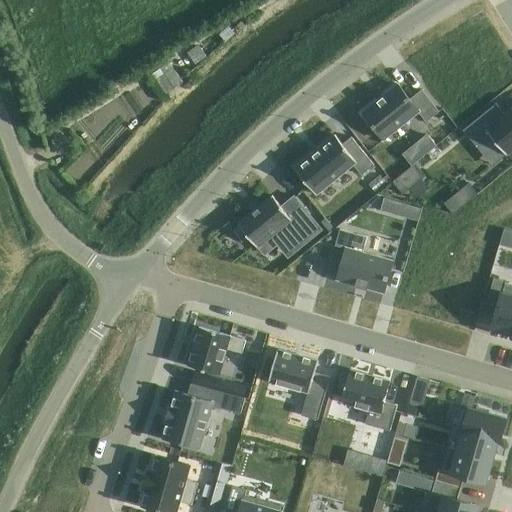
[(228,29),(219,36),(225,43),(234,36),(228,29)]
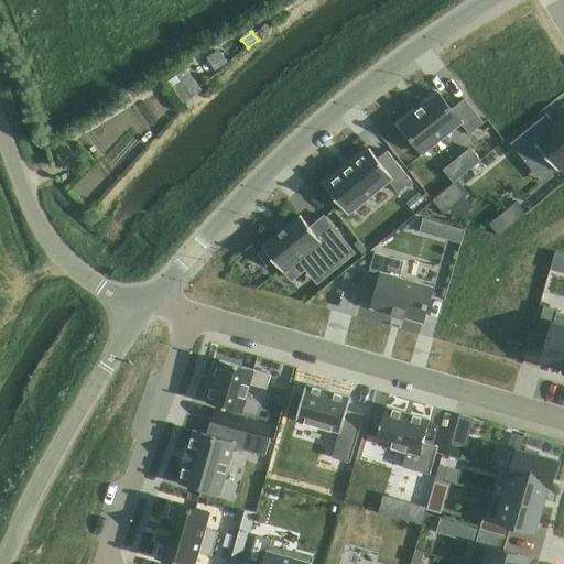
[(218,52),(205,61),(214,75),(228,67),(218,52)]
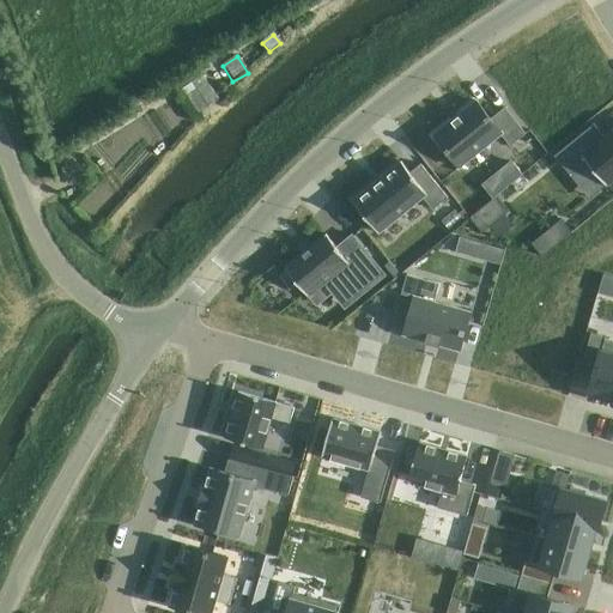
[(204,77),(183,91),(199,115),(219,102),(204,77)]
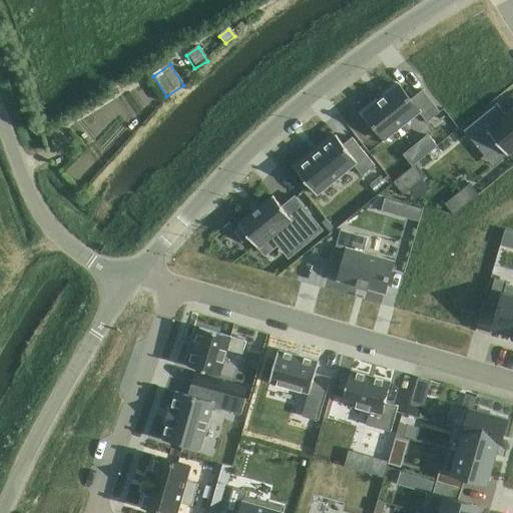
[(399,82),(362,112),(385,140),(420,111),(428,121),(440,110),(423,88),(411,98),(399,82)]
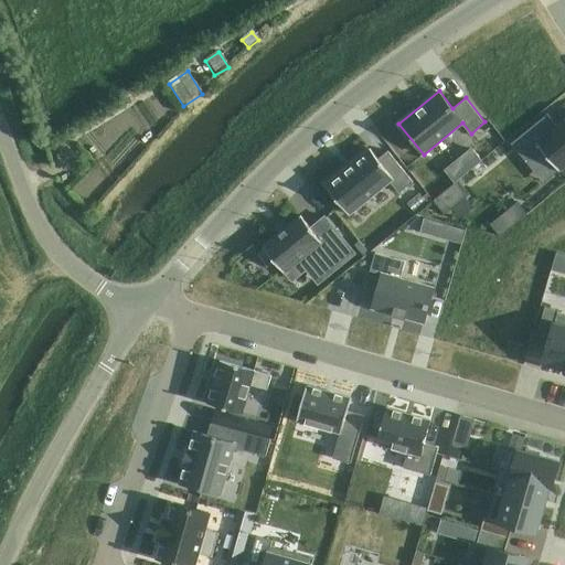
[(547,114),(511,144),(528,163),(544,150),(561,171),(564,167),(564,119),(557,125),(547,114)]
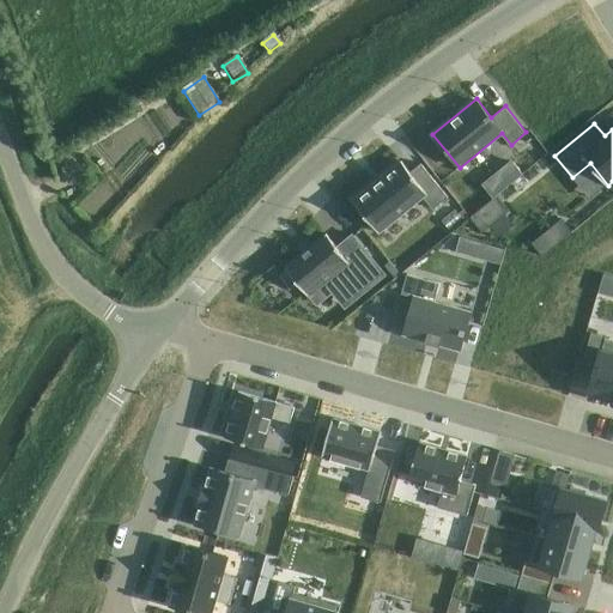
[(511,159),(502,168),(513,182),(523,174),(511,159)]
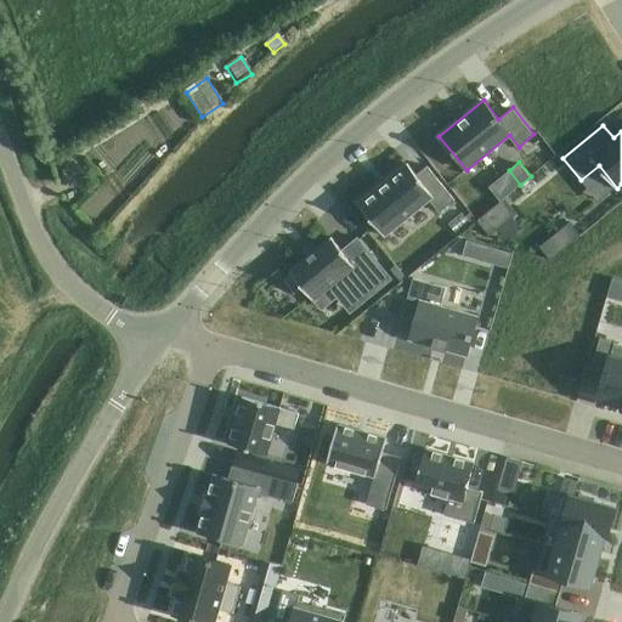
[(407,164),(357,203),(384,236),(430,199),(440,213),(456,201),(428,167),(417,175),(407,164)]
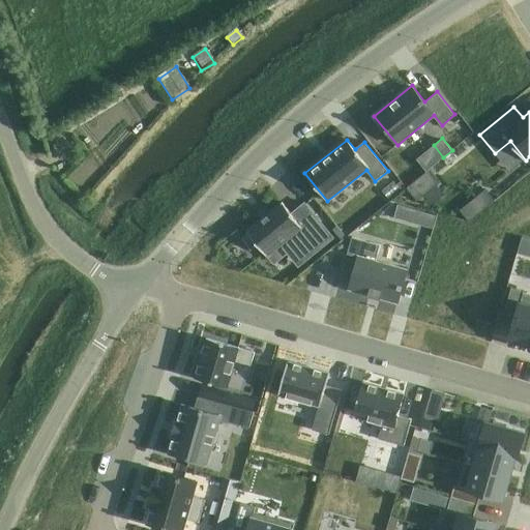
[(427,171),(406,187),(416,201),(439,182),(429,169),(427,171)]
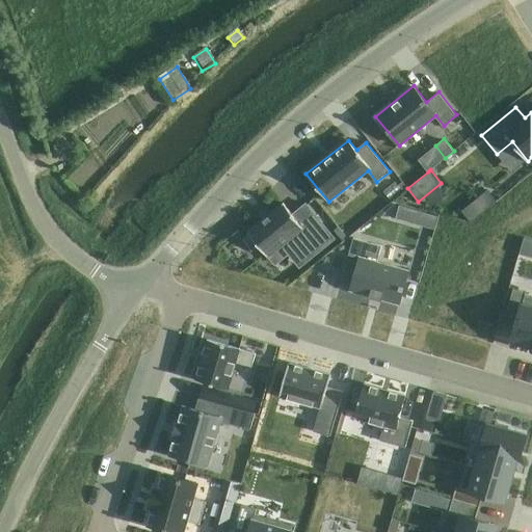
[(487,190),(461,211),(471,222),(497,202),(487,190)]
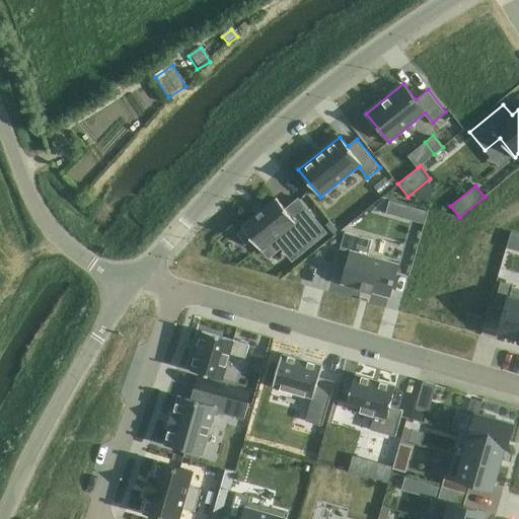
[(243,229),(237,234),(245,244),(252,239),(262,250),(283,233),(300,254),(326,232),(299,198),(285,209),(276,198),(241,226),(243,229)]
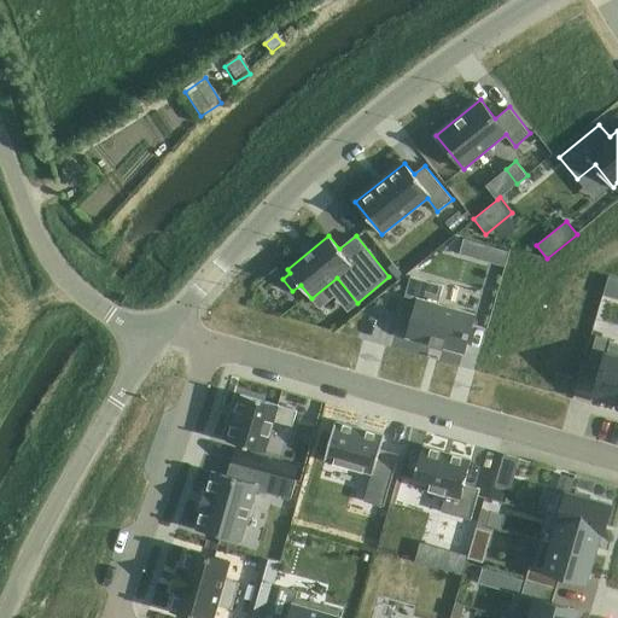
[(494,248),(489,262),(503,266),(508,251),(494,248)]
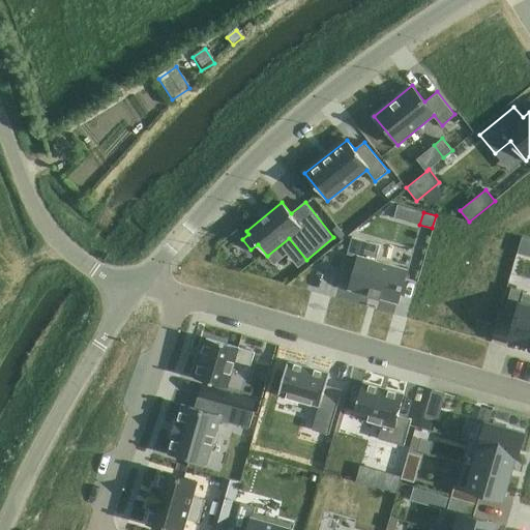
[(352,237),(347,255),(358,258),(349,289),(396,303),(406,270),(375,261),(380,245),(352,237)]
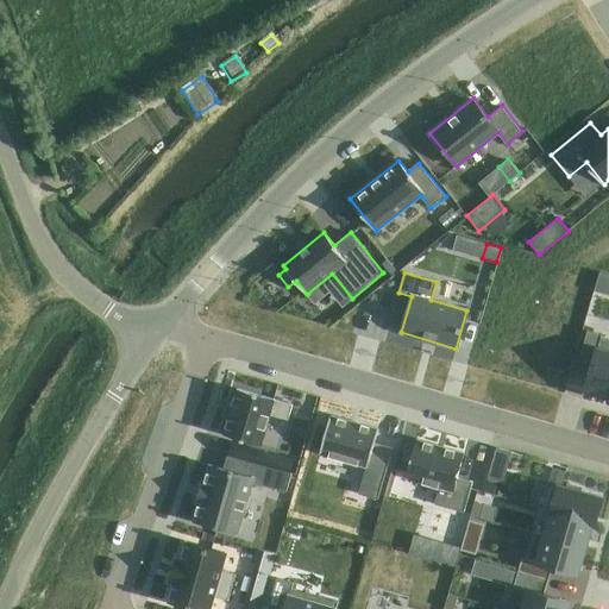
[(588,330),(579,360),(592,364),(585,389),(608,396),(608,339),(601,338),(602,334),(588,330)]
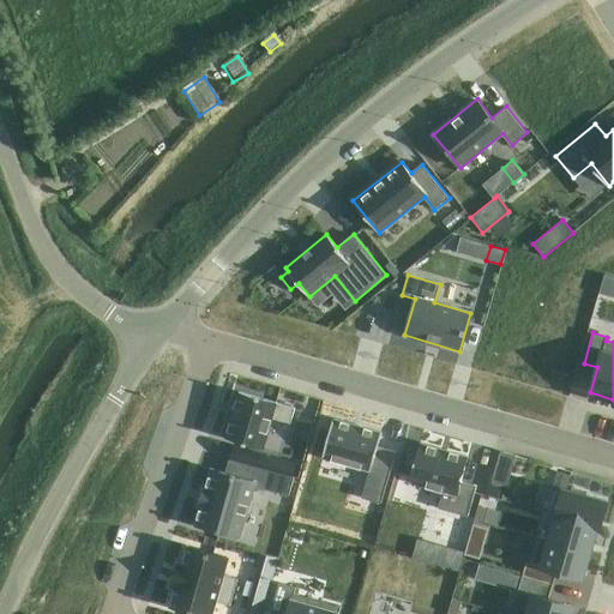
[(239,391),(226,438),(264,449),(272,419),(290,423),(295,408),(277,403),(277,402),(239,391)]
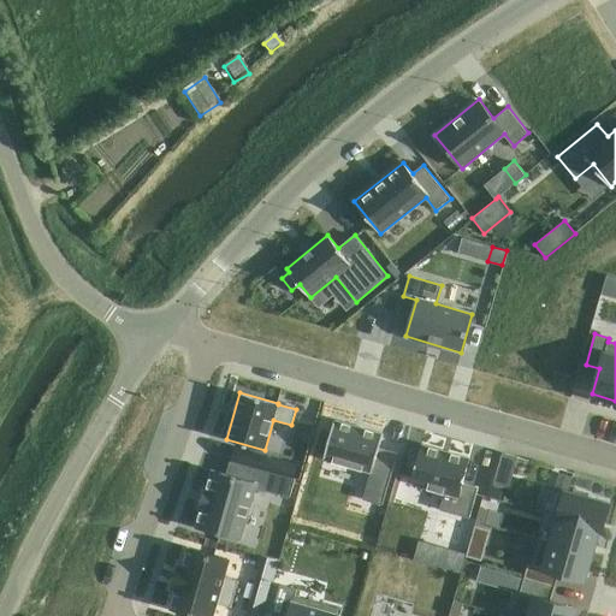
[(335,420),(324,458),(371,472),(362,499),(383,504),(396,458),(378,454),(383,433),(335,420)]
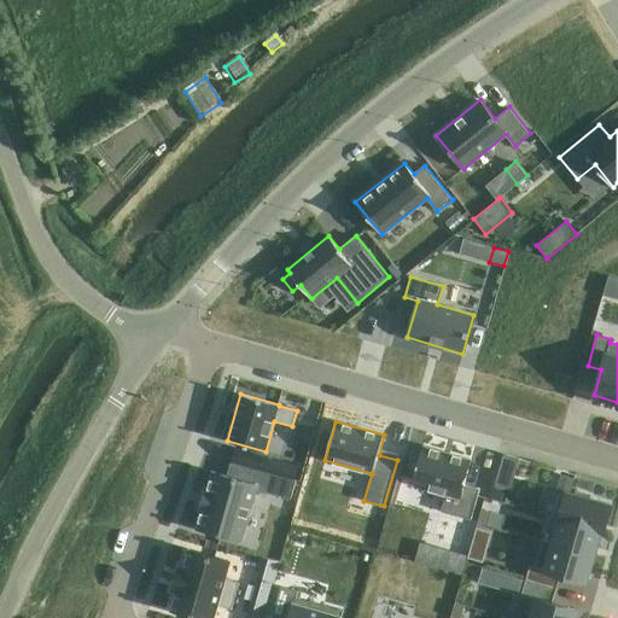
[(421,447),(412,484),(445,494),(441,512),(471,520),(479,489),(465,484),(471,461),(421,447)]
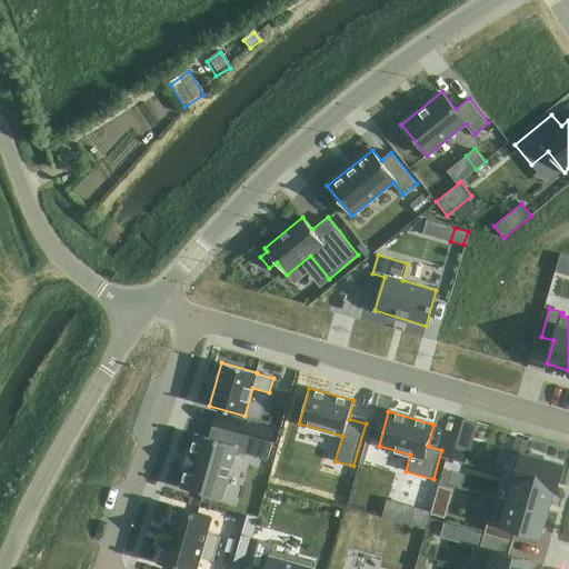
[(217,413),(213,426),(247,435),(250,422),(217,413)]
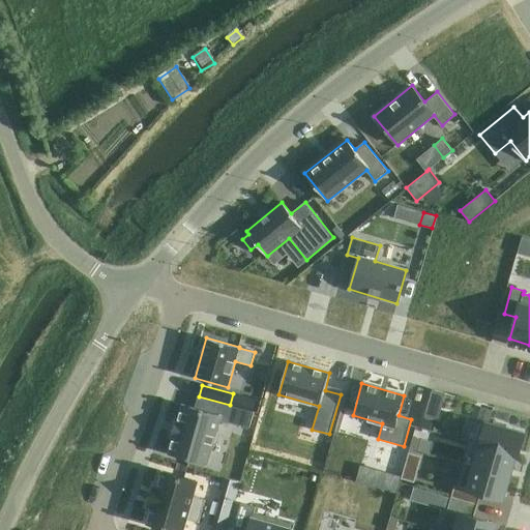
[(174,436),(169,452),(207,464),(219,419),(249,428),(254,412),(230,405),(199,396),(196,408),(183,405),(178,421),(176,421),(173,435),(174,436)]
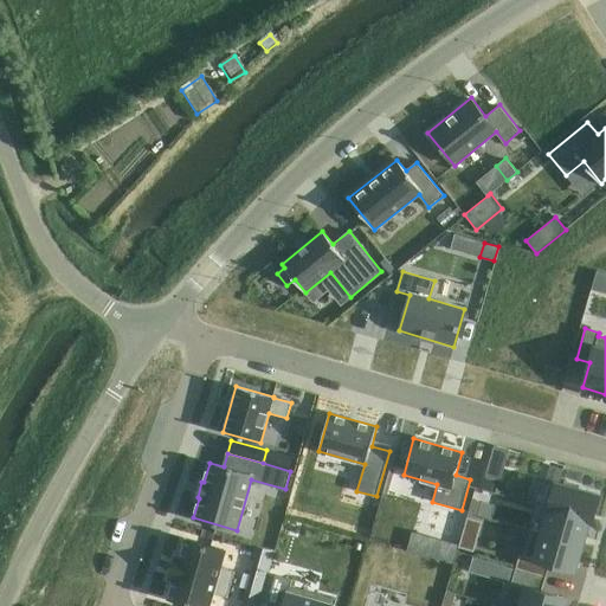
[(550,483),(542,508),(548,510),(548,509),(590,520),(588,521),(592,522),(599,495),(578,489),(579,484),(566,481),(563,485),(559,484),(563,469),(550,465),(546,481),(550,483)]
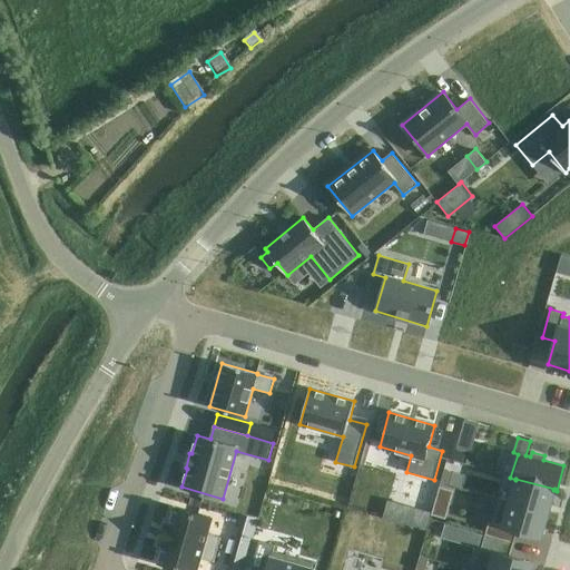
[(453,461),(462,463),(465,451),(457,449),(453,461)]
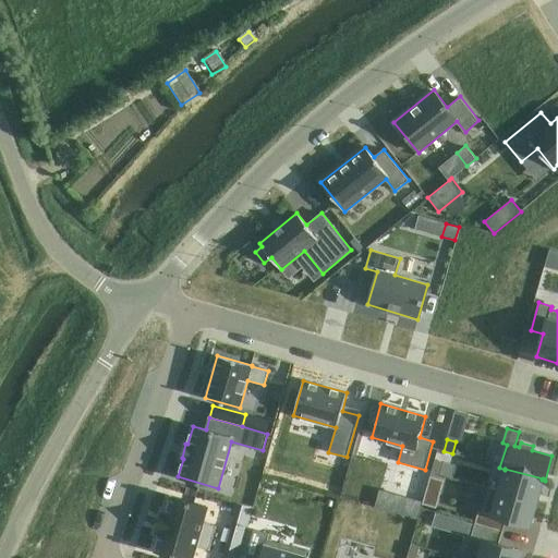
[(435,459),(432,472),(440,474),(444,461),(435,459)]
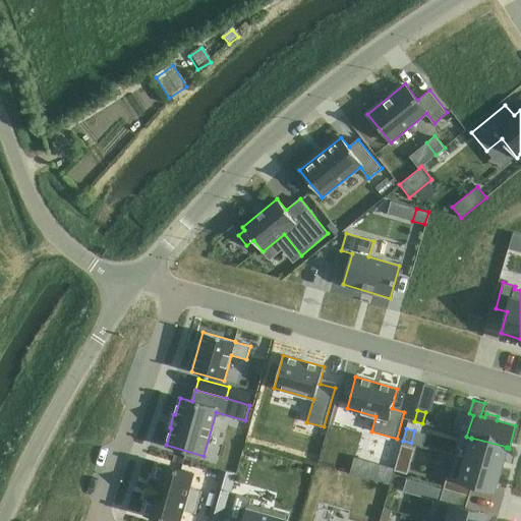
[(466,457),(465,458),(501,468),(506,448),(507,447),(471,438),(471,439),(466,457)]
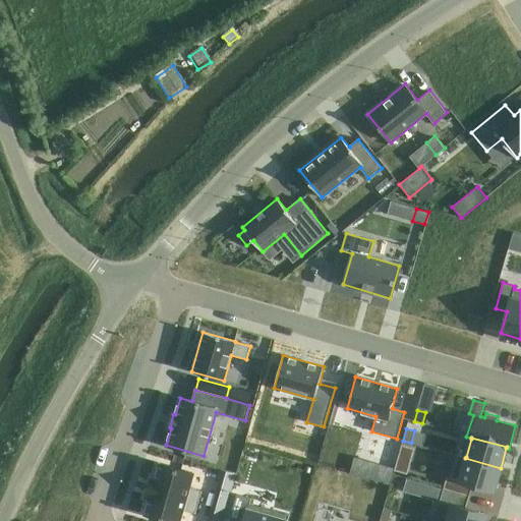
[(447,476),(444,488),(469,496),(472,484),(495,490),(501,468),(465,458),(466,457),(456,455),(450,477),(447,476)]
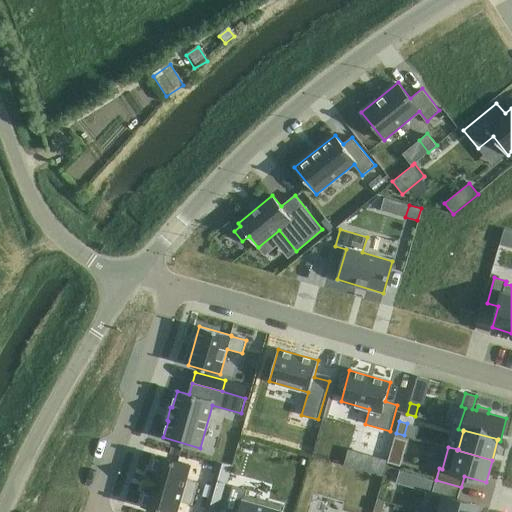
[(391,449),(388,461),(400,465),(403,452),(391,449)]
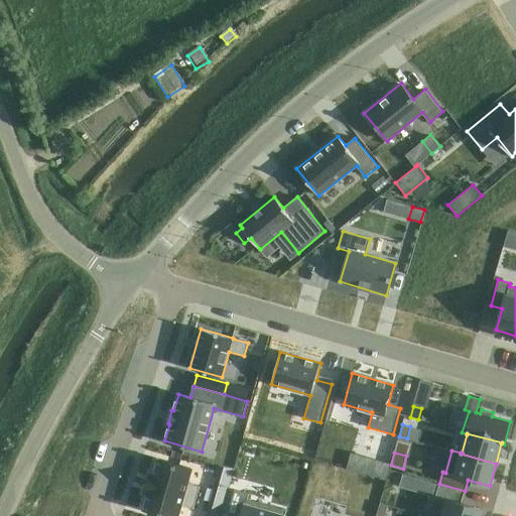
[(150,473),(147,484),(197,498),(200,486),(188,483),(192,469),(157,459),(153,474),(150,473)]
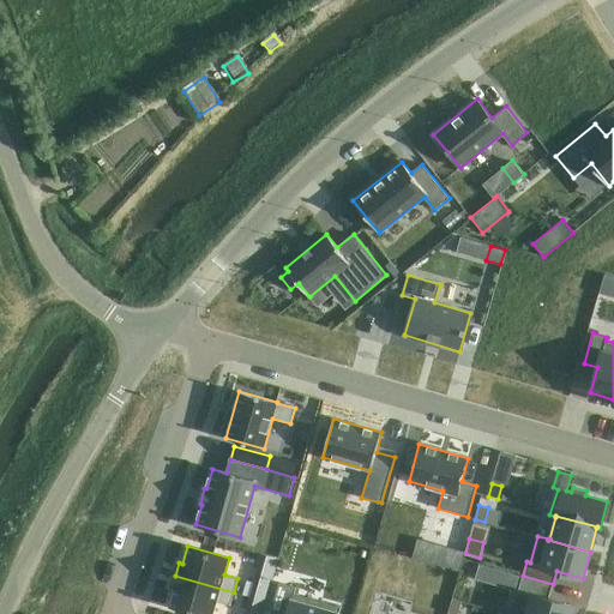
[(480,564),(476,578),(518,590),(523,576),(480,564)]
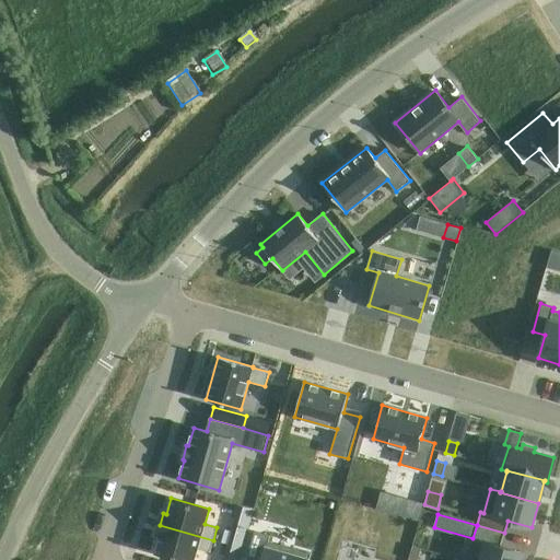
[(160,537),(155,553),(179,559),(194,559),(197,548),(210,552),(213,540),(160,525),(156,536),(160,537)]
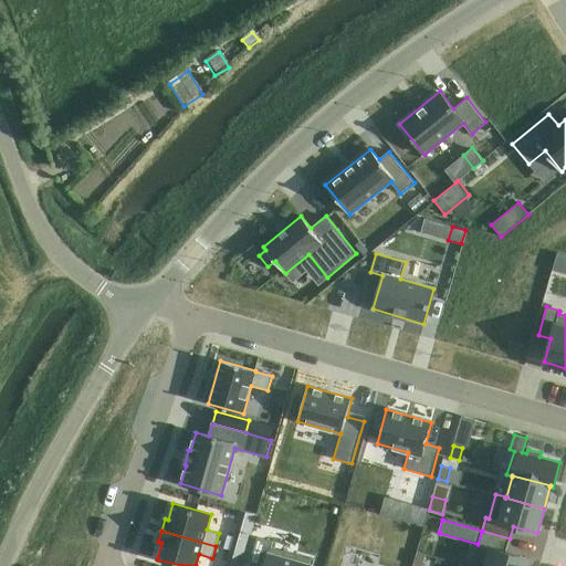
[(238,531),(231,551),(244,555),(251,534),(238,531)]
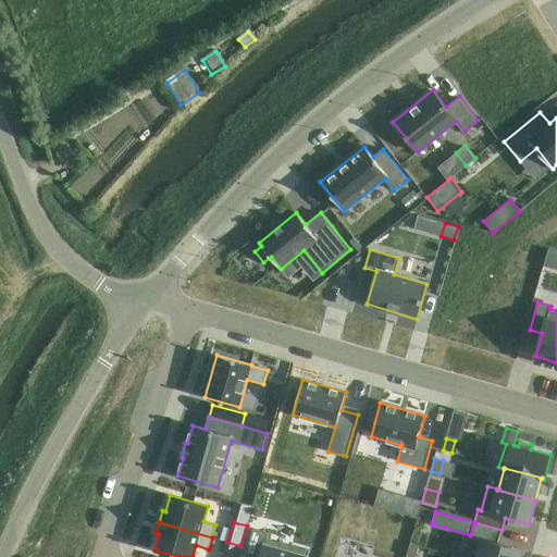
[(474,522),(470,535),(484,540),(478,556),(519,556),(521,549),(498,543),(502,530),(474,522)]
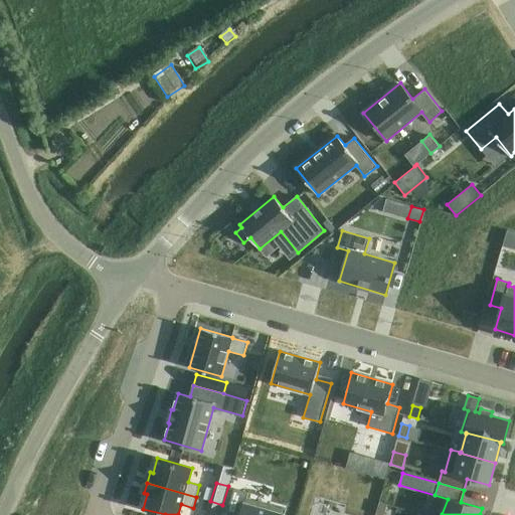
[(233,489),(226,514),(228,514),(284,514),(286,509),(246,498),(248,493),(233,489)]
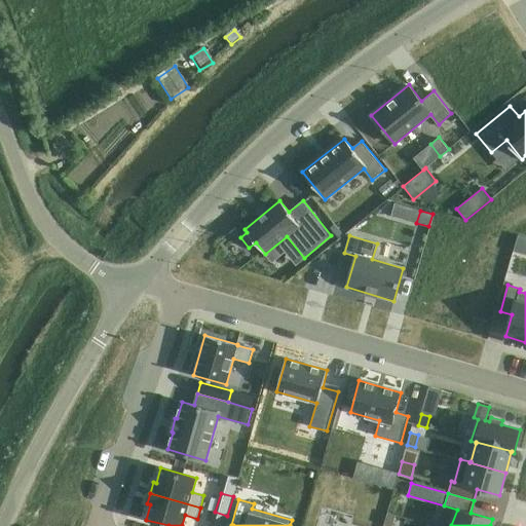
[(215,512),(211,525),(224,525),(227,516),(215,512)]
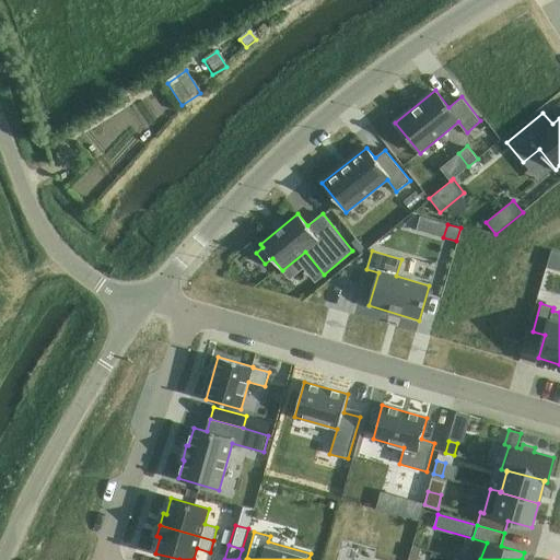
[(412,546),(409,559),(412,559),(417,559),(421,548),(412,546)]
